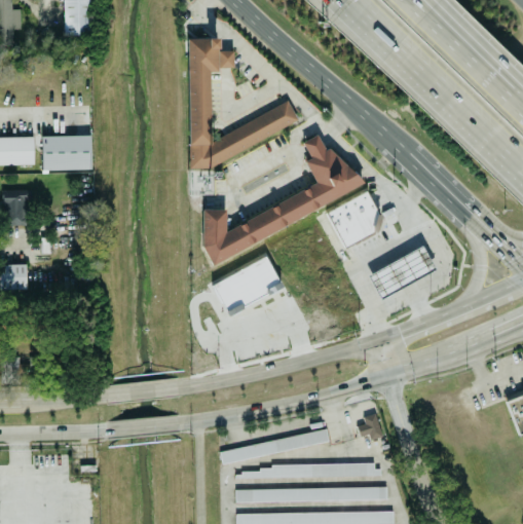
[(23,30),(23,10),(13,10),(13,0),(0,0),(0,45),(14,45),(14,30),(23,30)]
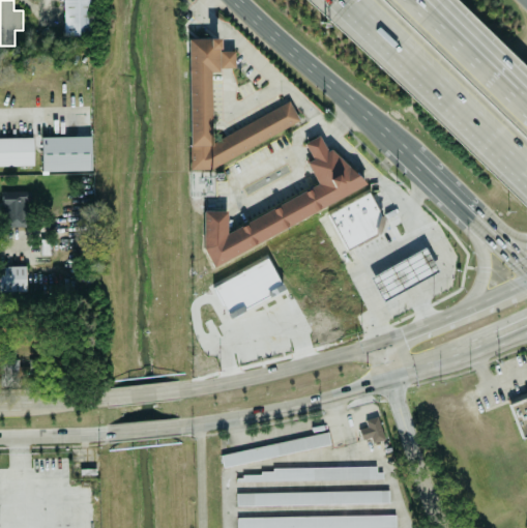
[(64,0),(64,37),(91,36),(91,0),(64,0)]
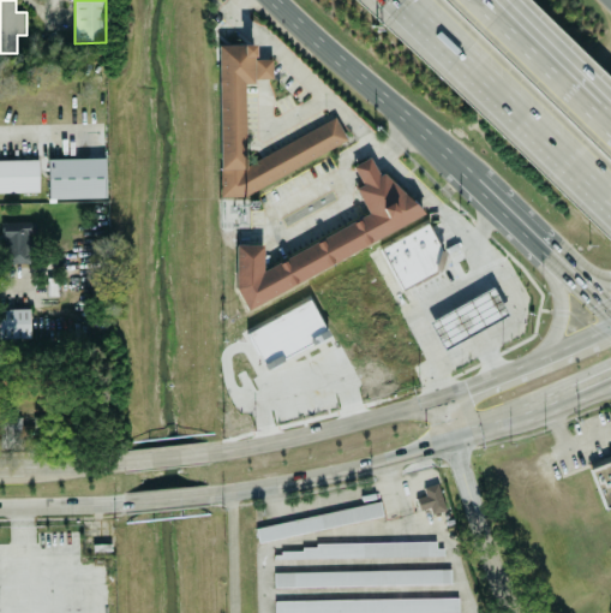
[(220,47),(223,196),(235,196),(351,144),(340,120),(247,162),(246,84),(259,78),(273,78),(273,61),(256,61),(256,46),(220,47)]
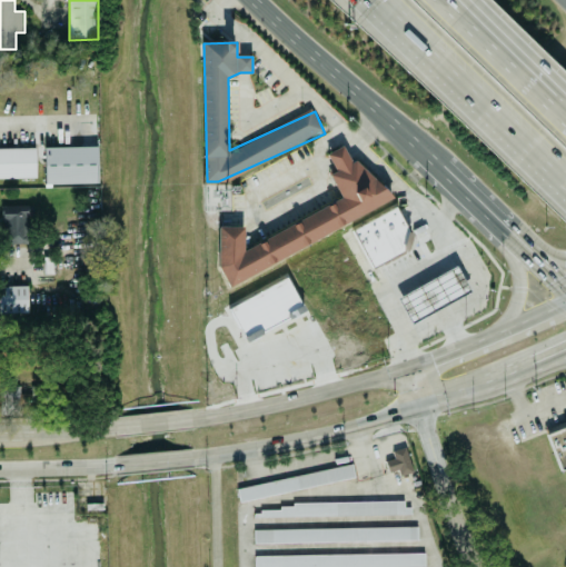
[(220,227),(221,266),(228,281),(389,207),(367,160),(353,160),(346,146),(328,153),(337,171),(331,173),(344,200),(246,246),(246,227),(220,227)]
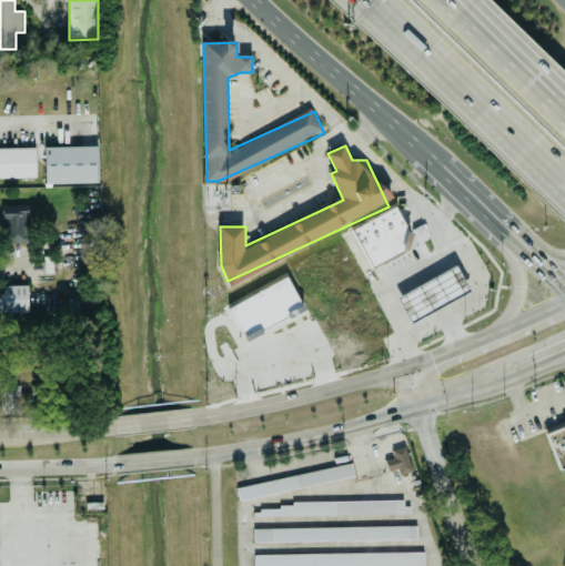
[(47,183),(99,183),(99,147),(47,147),(47,183)]
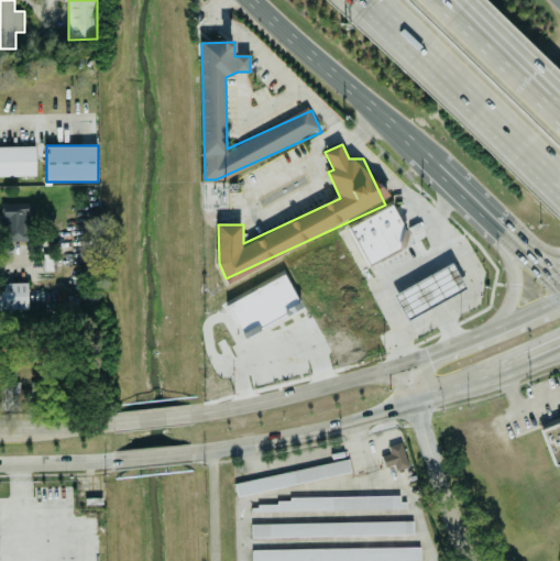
[(0,176),(37,176),(37,146),(0,146),(0,176)]
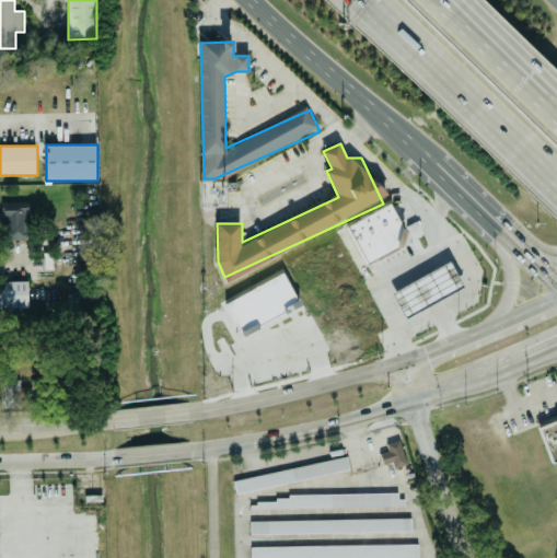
[(34,201),(6,202),(6,239),(34,239),(34,201)]
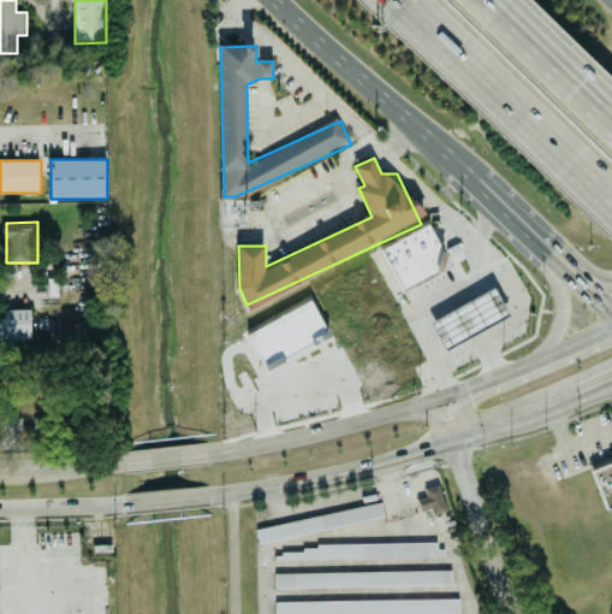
[(384,248),(404,290),(450,267),(429,225),(384,248)]
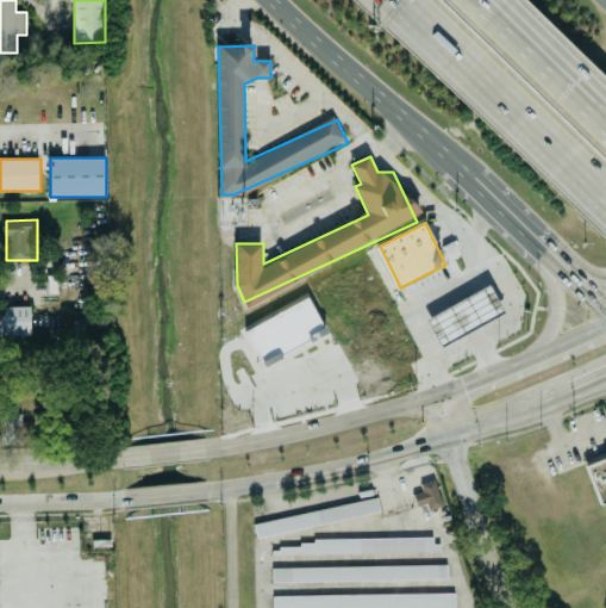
[(49,292),(60,292),(60,275),(49,275),(49,292)]
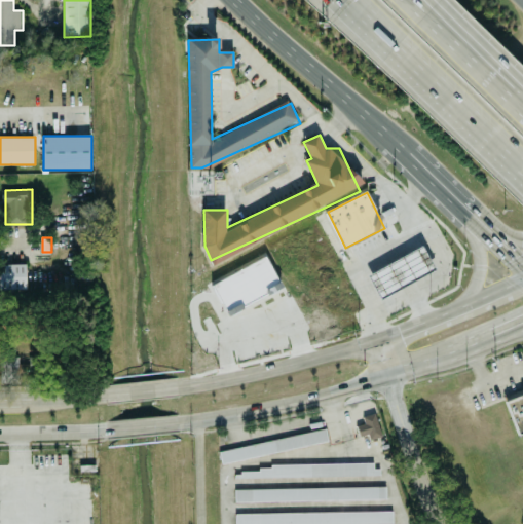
[(382,299),(436,270),(423,247),(369,275),(382,299)]
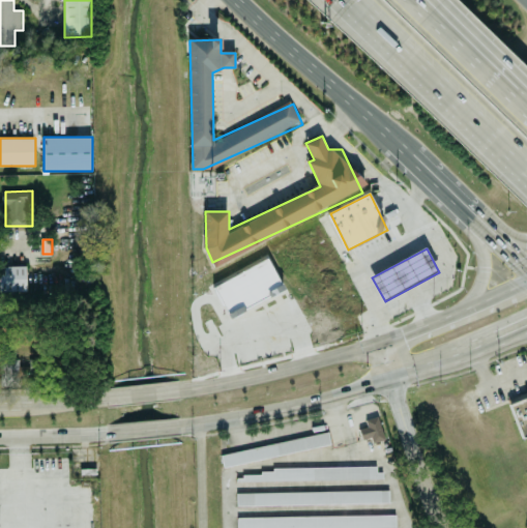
[(230,317),(285,292),(271,260),(215,285),(230,317)]
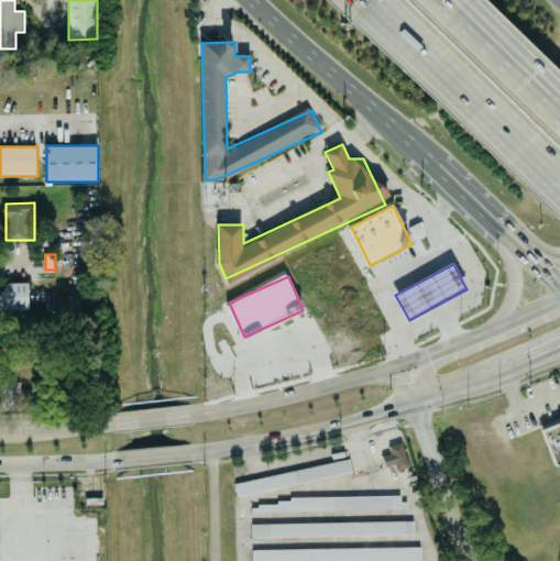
[(0,309),(30,309),(30,283),(0,283),(0,309)]
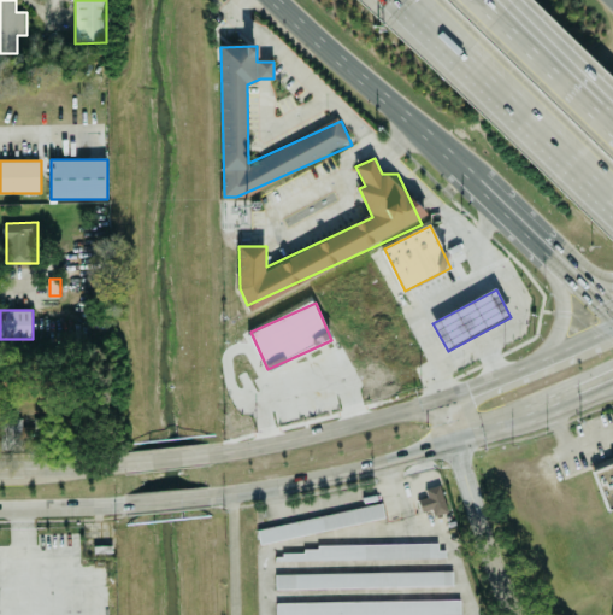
[(25,427),(25,419),(4,419),(4,449),(37,449),(37,427),(25,427)]
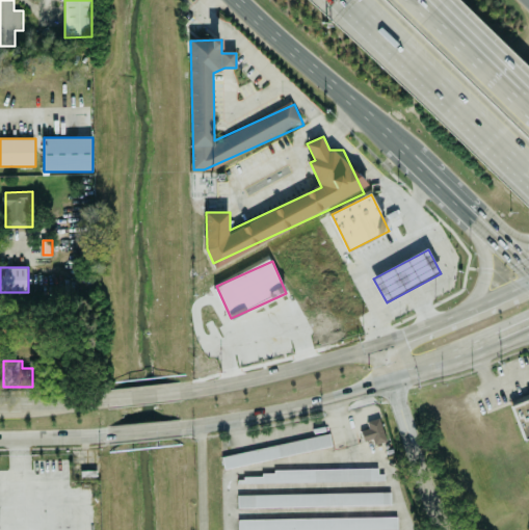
[(525,440),(528,439),(528,393),(511,399),(525,440)]
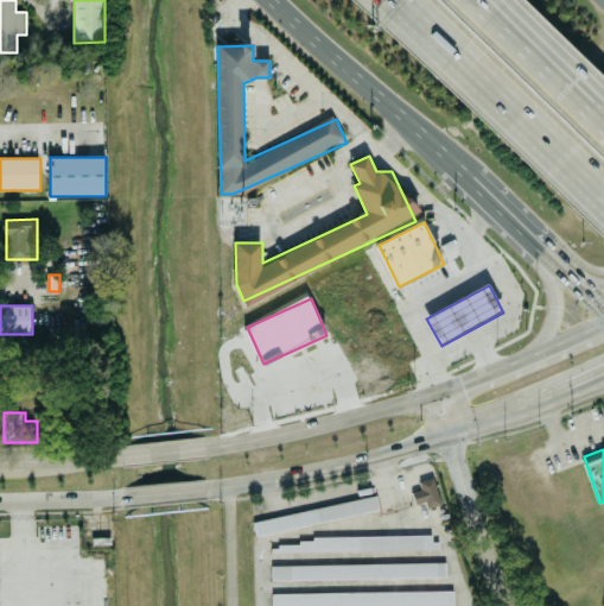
[(413,487),(419,510),(443,503),(436,480),(413,487)]
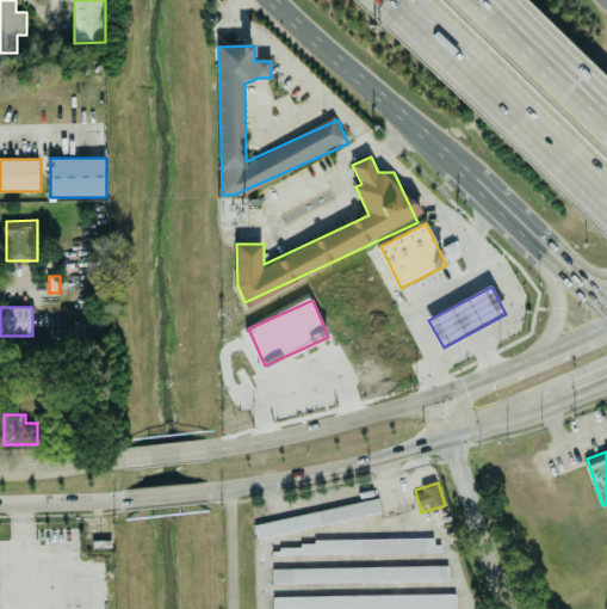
[(256,522),(259,536),(383,514),(381,500),(256,522)]
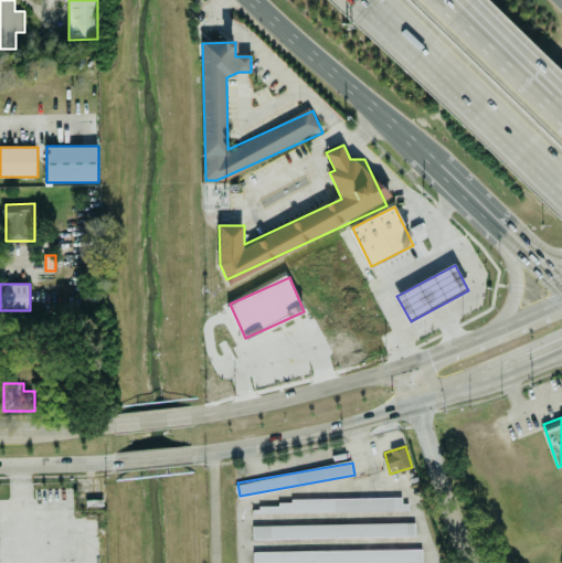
[(262,500),(262,512),(410,511),(410,498),(262,500)]
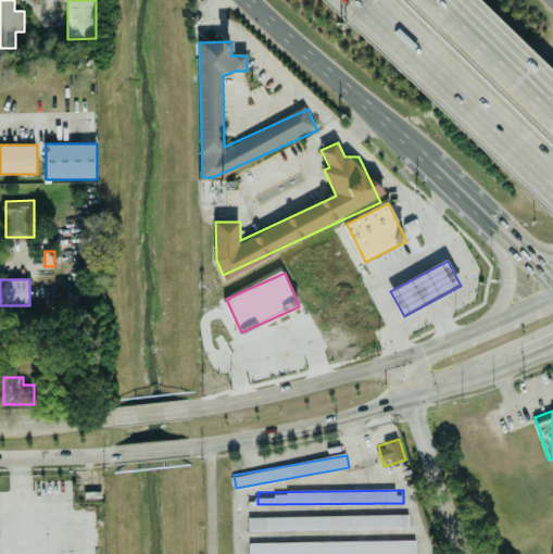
[(250,530),(411,527),(411,514),(250,516),(250,530)]
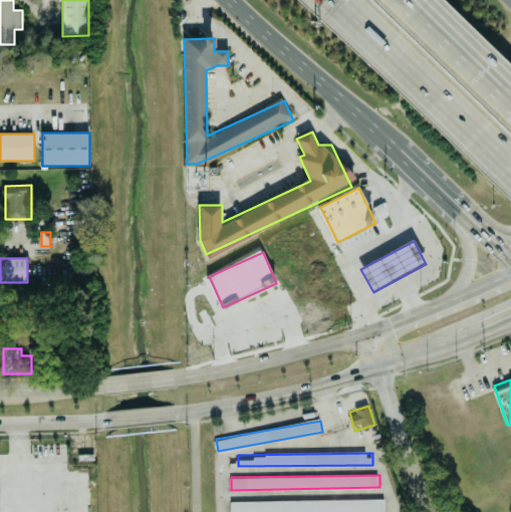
[(386,511),(386,499),(232,501),(232,511),(386,511)]
